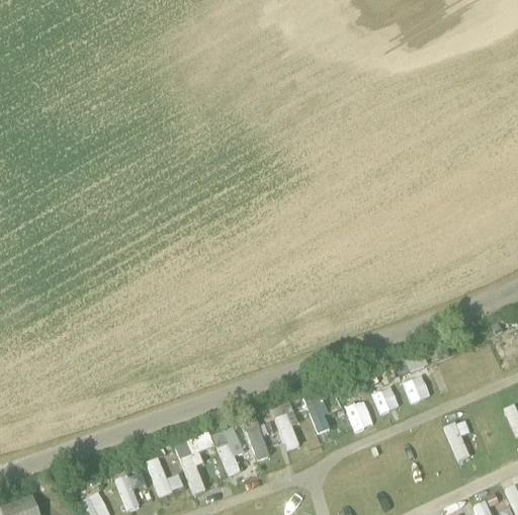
[(424,368),(419,354),(404,360),(403,355),(398,357),(405,375),(424,368)]
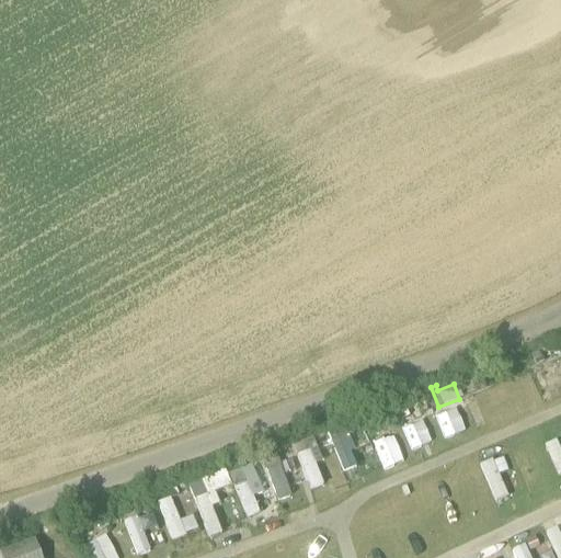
[(444,434),(465,428),(458,407),(437,413),(444,434)]
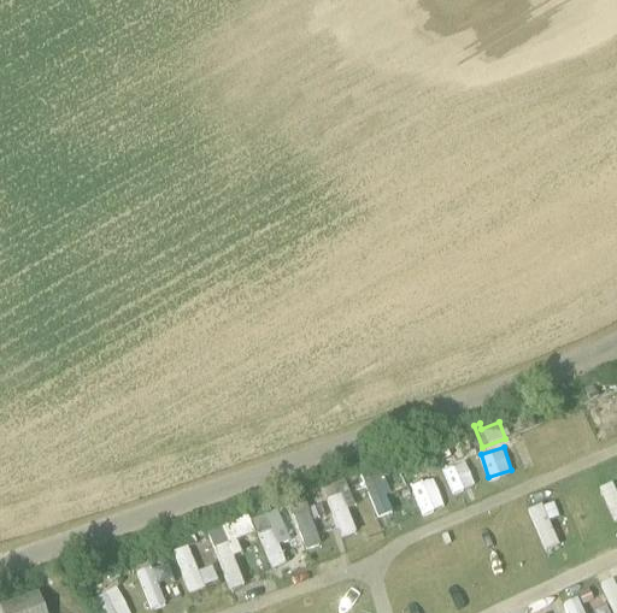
[(356,531),(348,507),(354,506),(346,477),(310,489),(315,507),(329,502),(340,536),(356,531)]
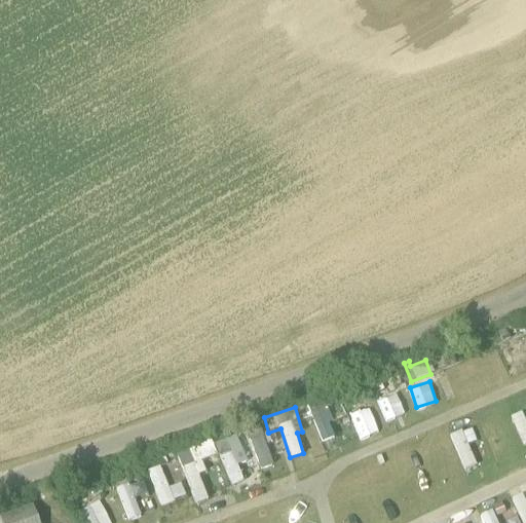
[(327,409),(314,410),(317,439),(330,438),(327,409)]
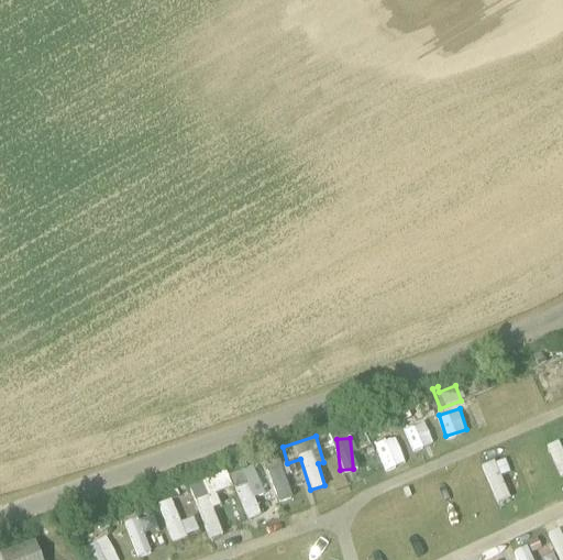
[(264,463),(279,501),(293,495),(277,458),(264,463)]
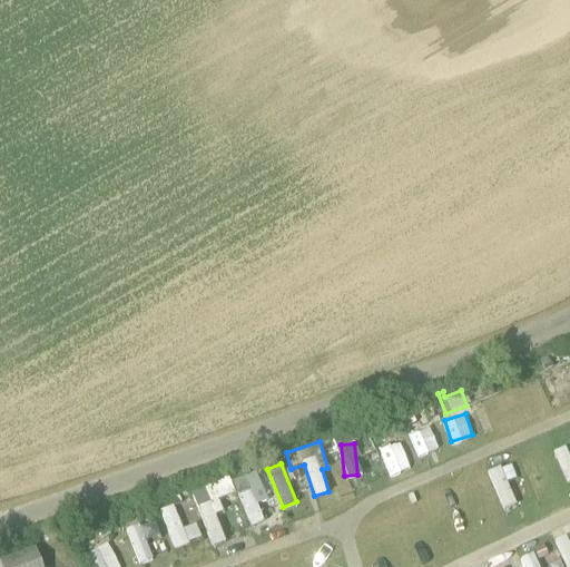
[(212,545),(228,539),(213,499),(235,491),(228,475),(192,488),(212,545)]
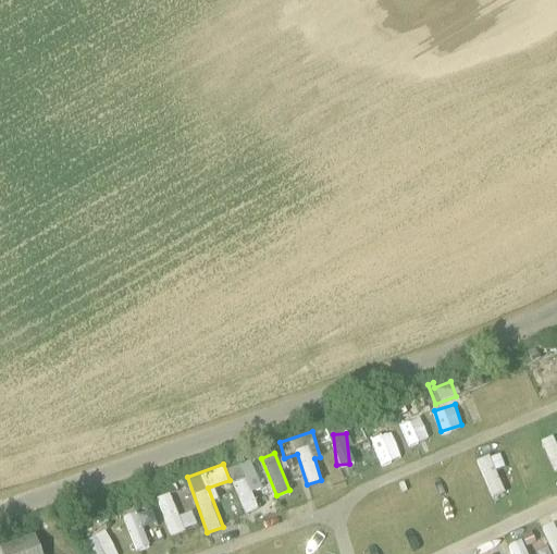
[(246,477),(234,480),(244,514),(256,511),(246,477)]
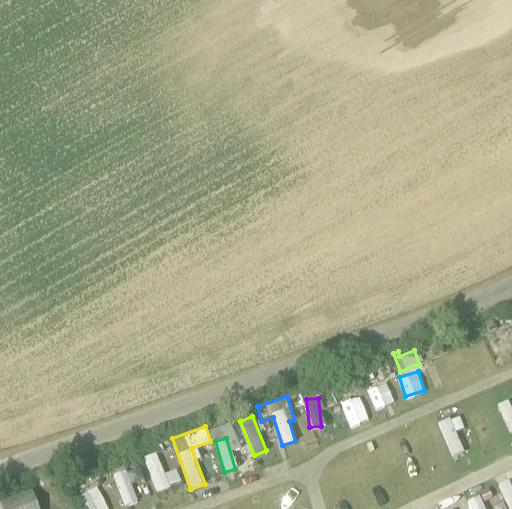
[(156,451),(144,455),(156,491),(180,482),(175,468),(163,472),(156,451)]
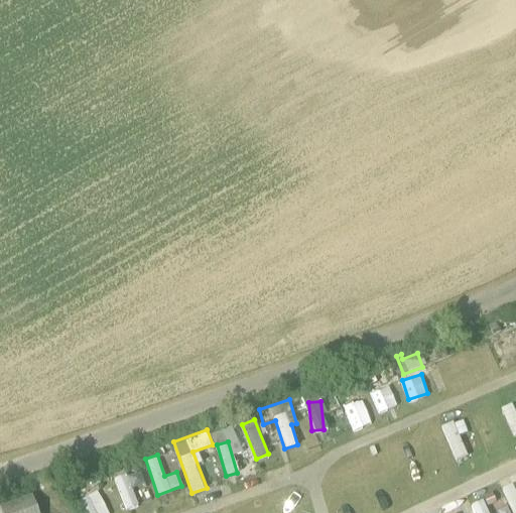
[(125,509),(138,505),(127,472),(115,476),(125,509)]
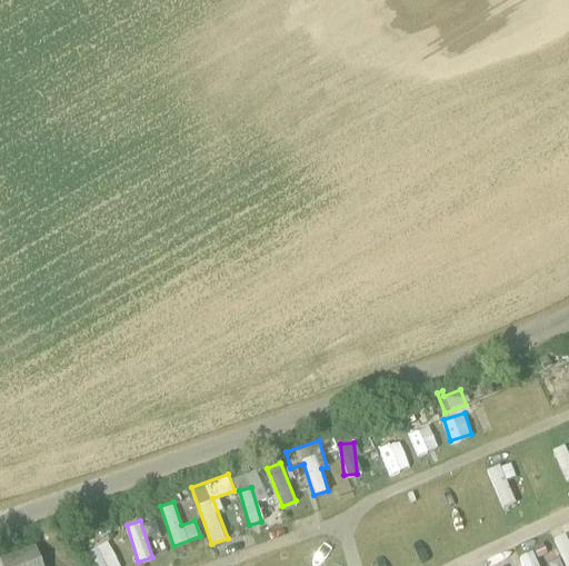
[(568,565),(568,537),(567,532),(555,537),(565,565),(568,565)]
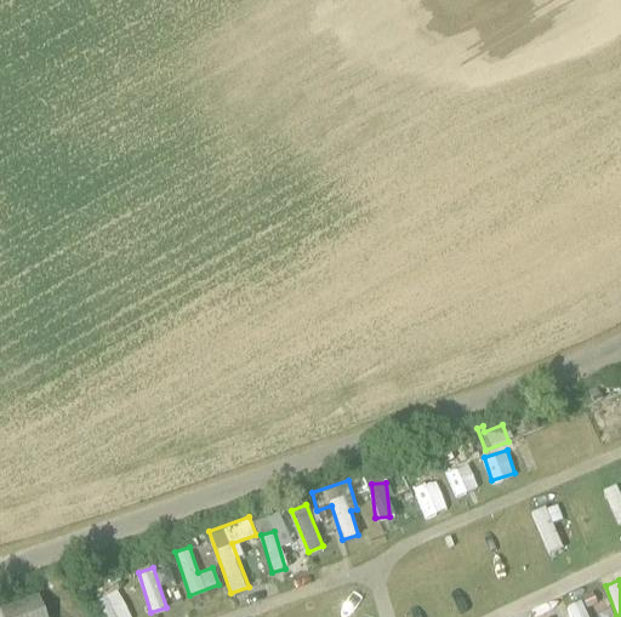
[(0,610),(3,616),(45,616),(39,595),(0,609),(0,610)]
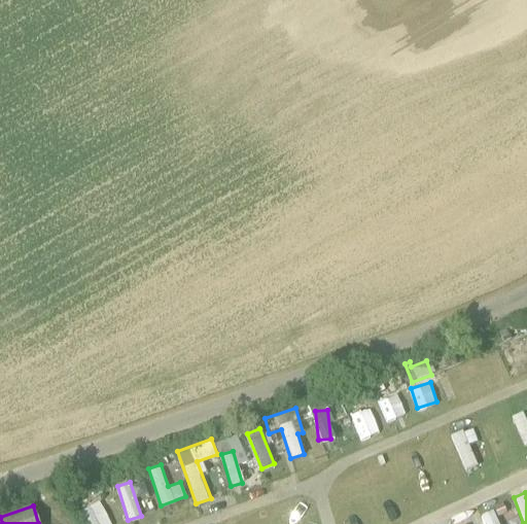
[(486,523),(500,523),(495,508),(483,513),(486,523)]
